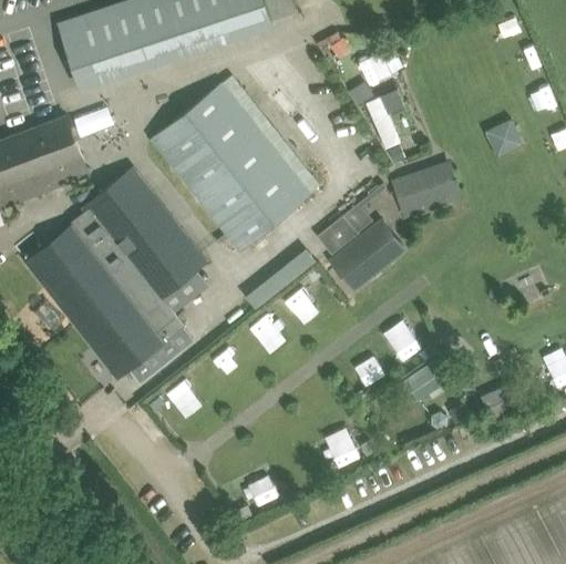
[(131,0),(58,24),(80,90),(270,27),(261,0),(131,0)]
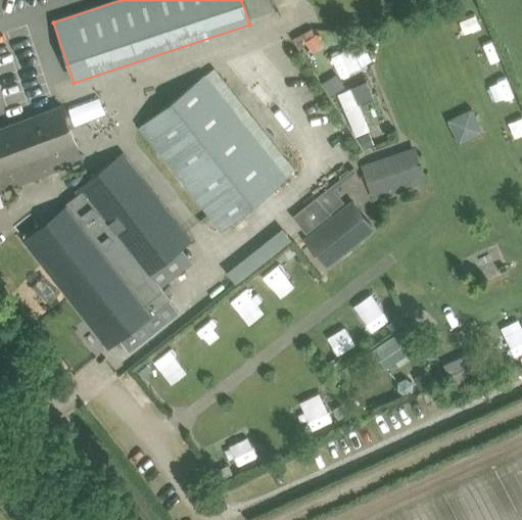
[(315,36),(303,43),(310,52),(320,45),(315,36)]
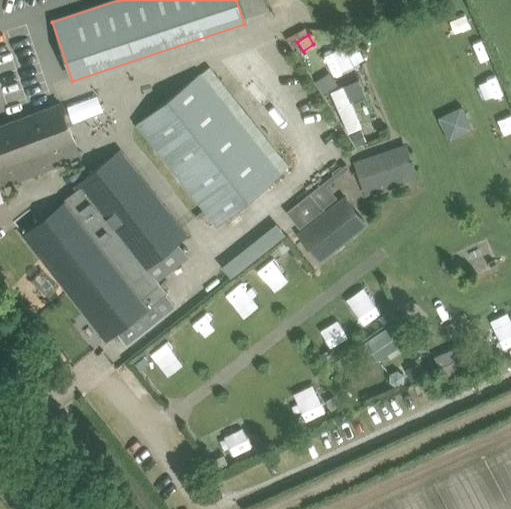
[(322,55),(332,76),(360,63),(350,42),(322,55)]
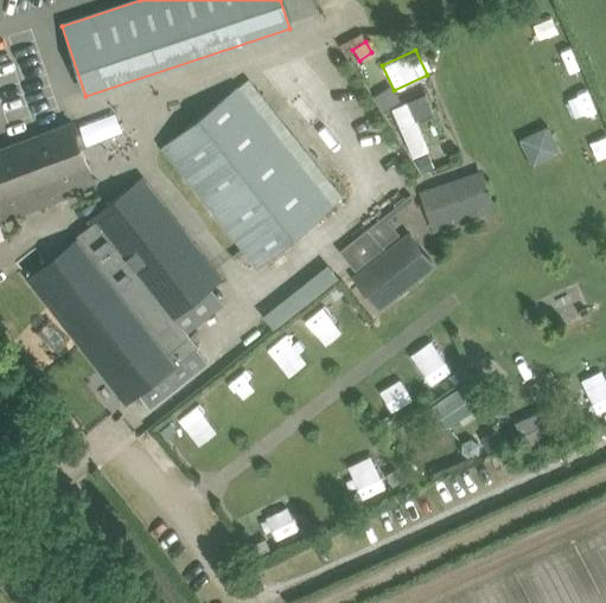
[(161,151),(255,268),(330,209),(236,91),(161,151)]
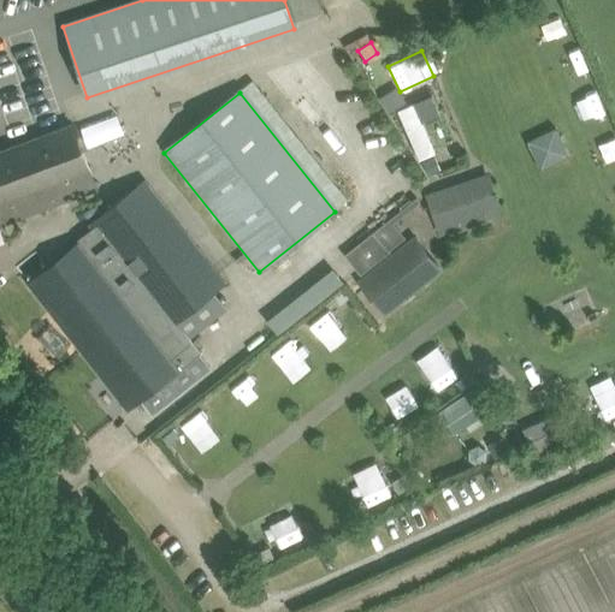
[(397,94),(380,105),(388,117),(406,106),(397,94)]
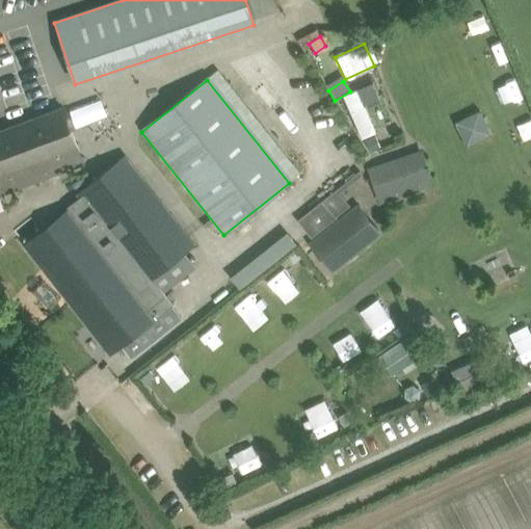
[(372,83),(355,90),(363,107),(379,99),(372,83)]
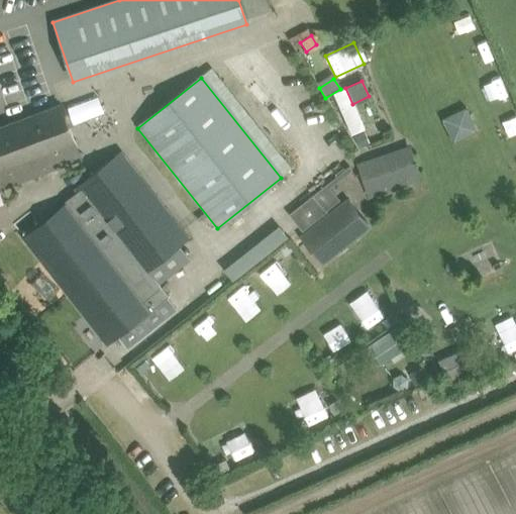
[(60,107),(0,129),(0,190),(80,160),(60,107)]
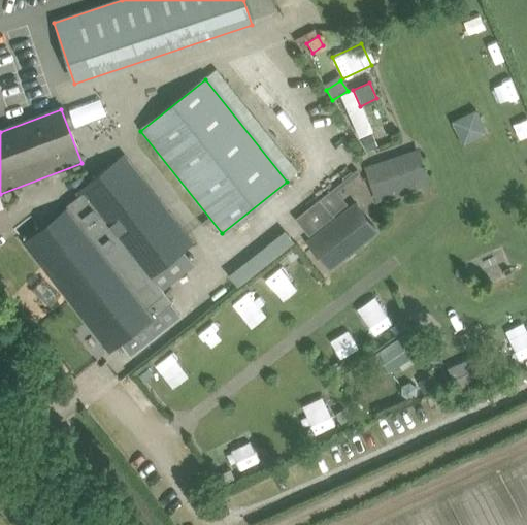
[(481,115),(454,127),(466,151),(492,139),(481,115)]
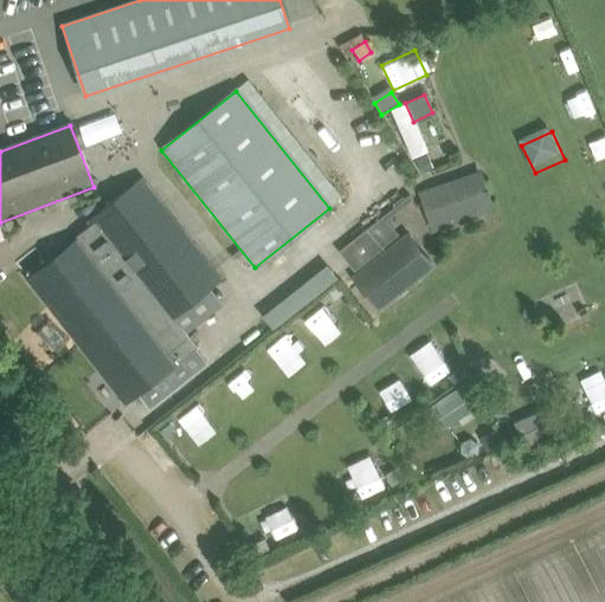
[(427,157),(416,163),(420,175),(432,169),(427,157)]
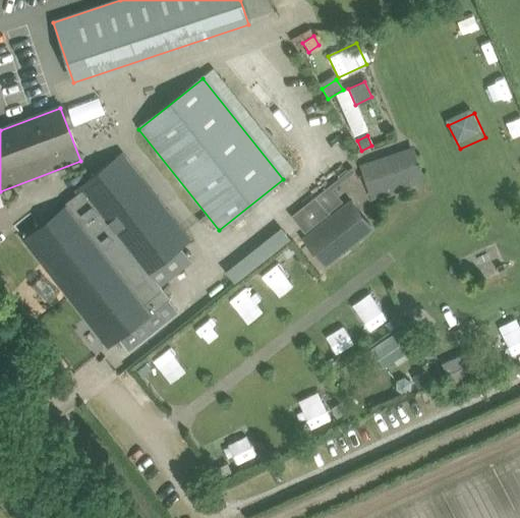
[(412,148),(373,162),(358,168),(370,199),(424,180),(412,148)]
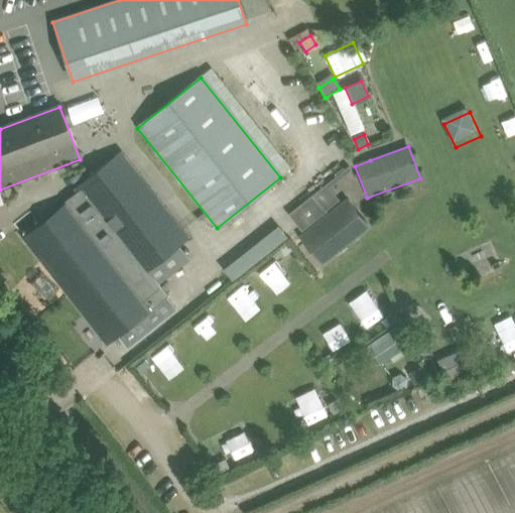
[(73,189),(78,196),(21,238),(107,346),(161,303),(142,278),(190,238),(122,152),(73,189)]
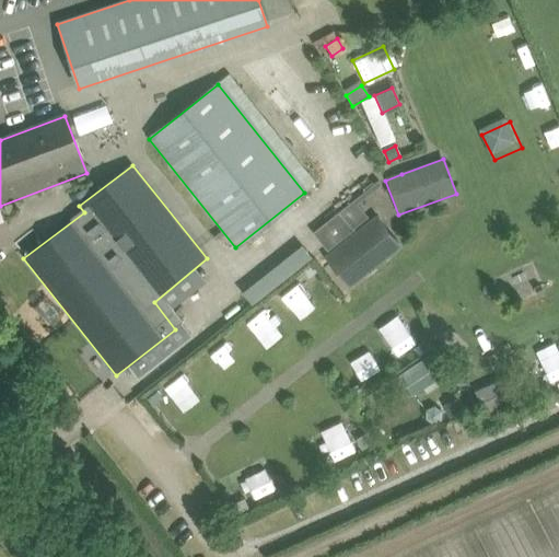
[(381,188),(340,219),(353,235),(370,221),(362,210),(385,193),(381,188)]
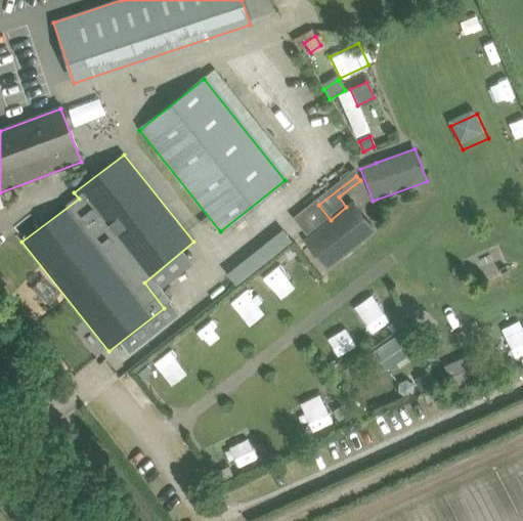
[(303,242),(327,270),(375,230),(352,203),(346,207),(331,220),(303,242)]
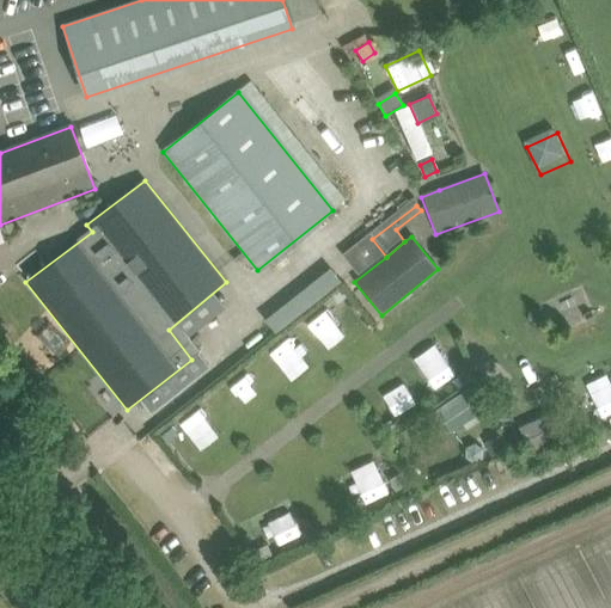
[(324,308),(304,324),(325,351),(346,335),(324,308)]
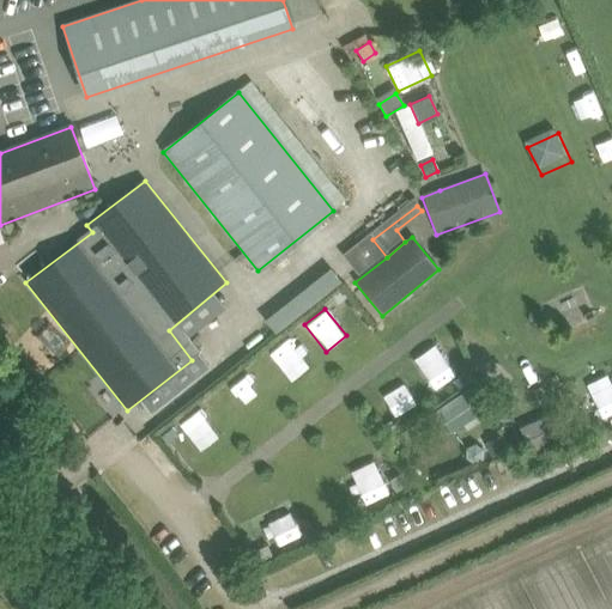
[(68,345),(47,324),(34,339),(55,359),(68,345)]
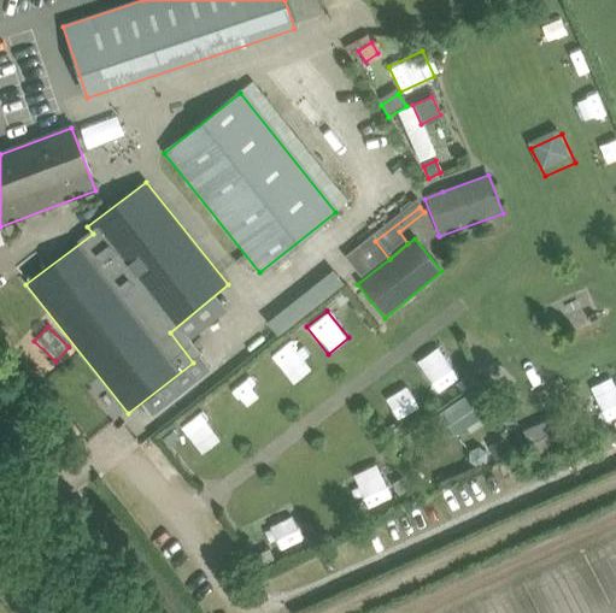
[(421,372),(435,395),(458,381),(445,358),(421,372)]
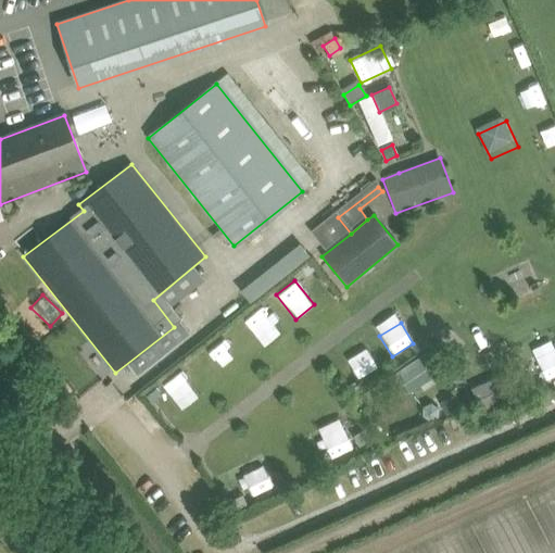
[(423,336),(414,342),(419,351),(428,344),(423,336)]
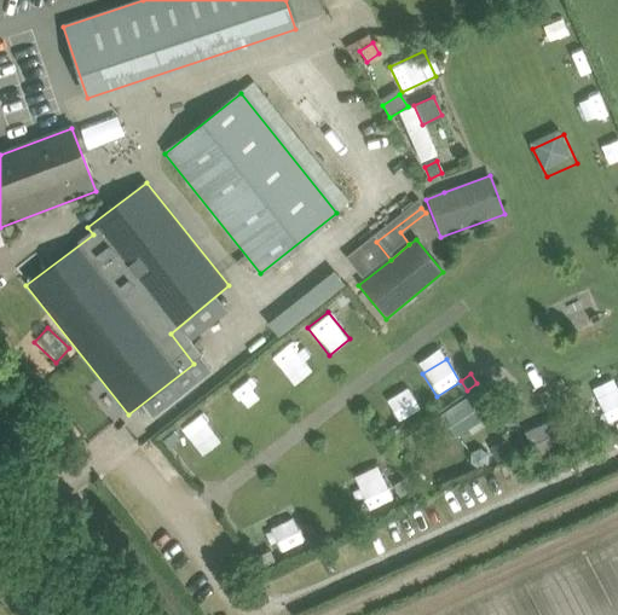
[(409,389),(385,399),(393,422),(417,413),(409,389)]
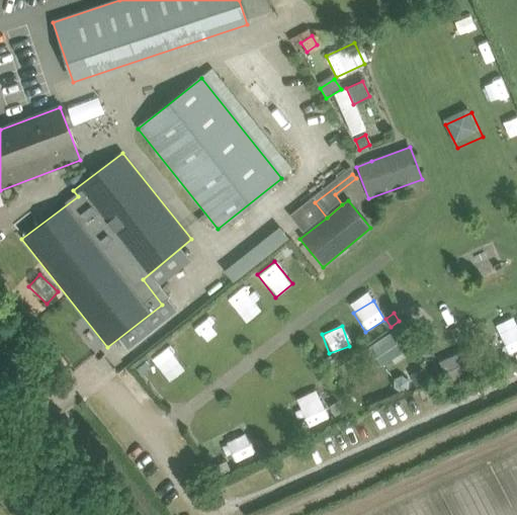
[(508,354),(516,349),(516,328),(516,327),(499,335),(508,354)]
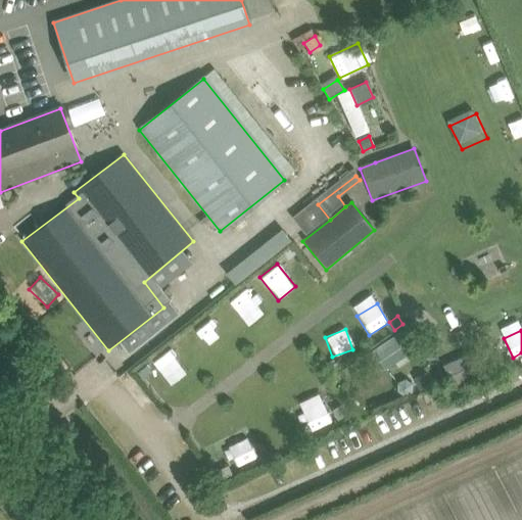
[(374,367),(381,362),(385,369),(416,349),(402,331),(366,356),(374,367)]
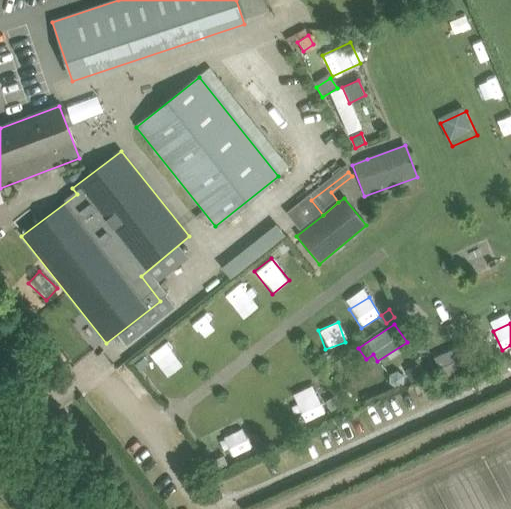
[(437,357),(448,378),(472,367),(462,345),(437,357)]
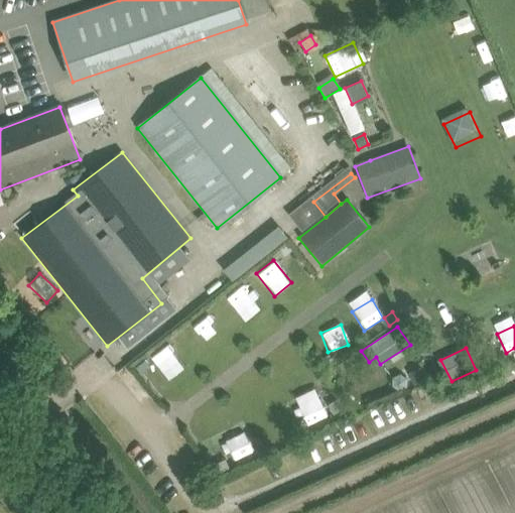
[(330,355),(322,360),(326,367),(334,362),(330,355)]
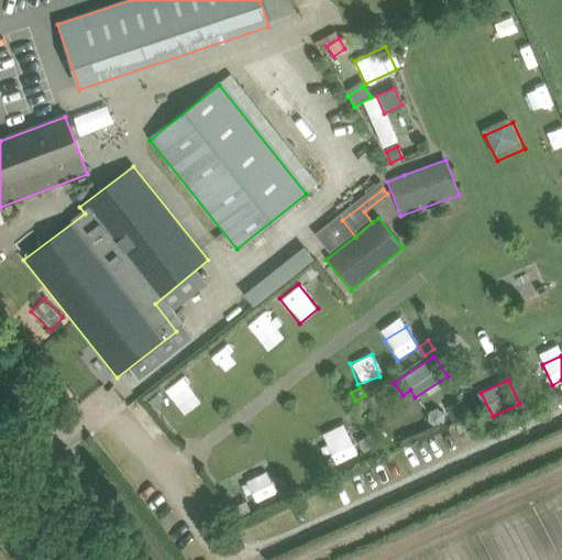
[(156,395),(147,402),(153,409),(162,402),(156,395)]
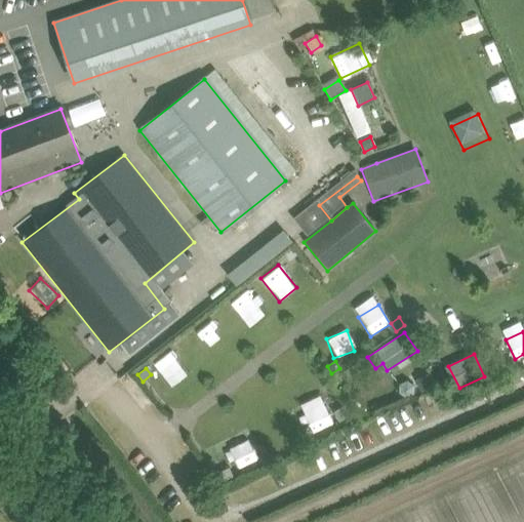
[(427,376),(413,384),(419,396),(433,390),(427,376)]
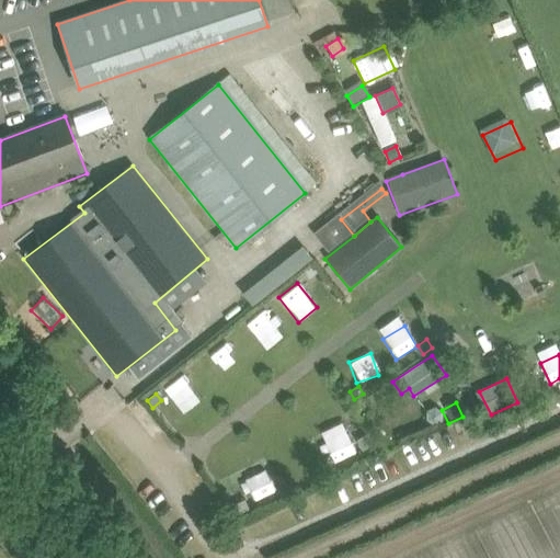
[(334,463),(355,454),(342,423),(321,432),(334,463)]
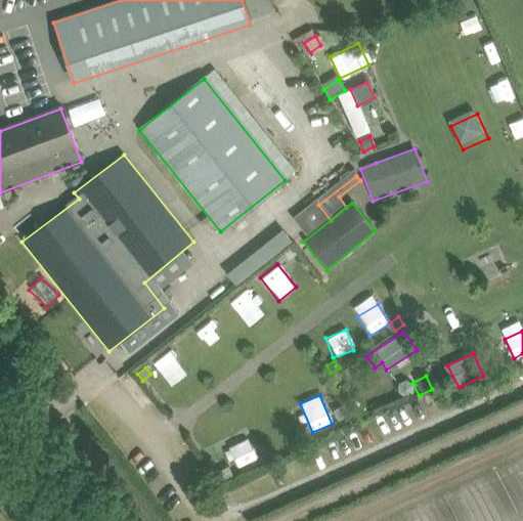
[(341,406),(332,411),(338,422),(347,417),(341,406)]
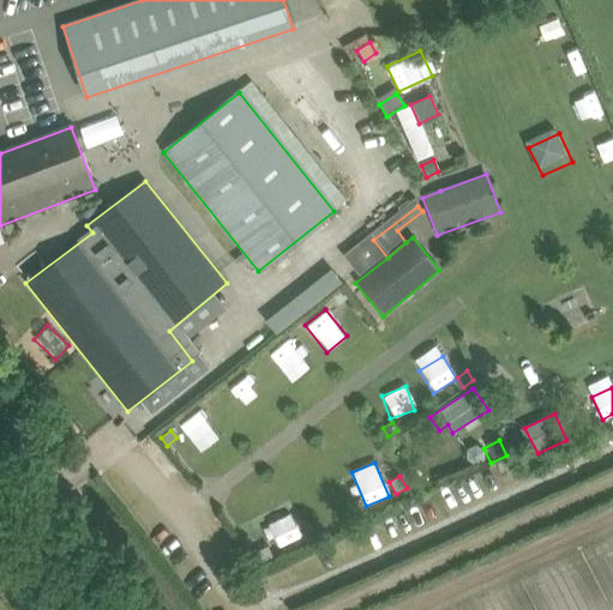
[(266,548),(254,553),(260,565),(271,559),(266,548)]
